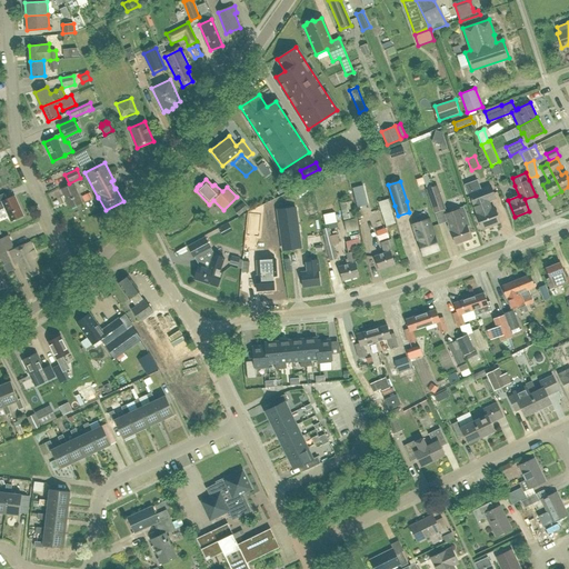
[(82,203),(73,183),(61,189),(70,209),(82,203)]
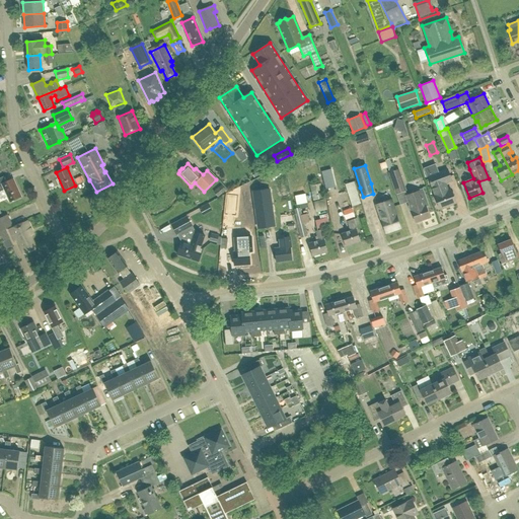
[(332,168),(323,172),(331,192),(341,189),(332,168)]
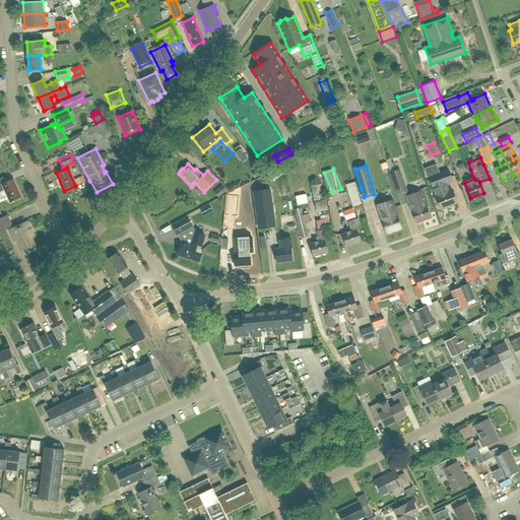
[(407,190),(399,170),(389,174),(397,194),(407,190)]
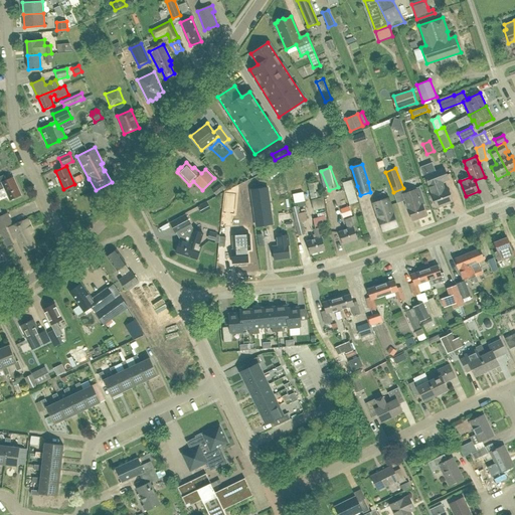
[(453,201),(448,188),(446,189),(443,181),(449,179),(445,168),(424,176),(437,207),(453,201)]
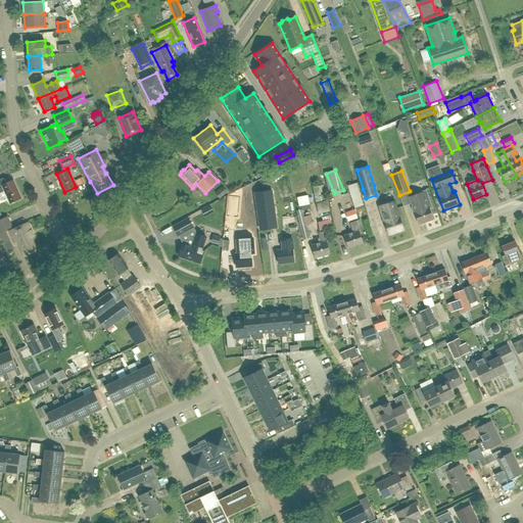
[(21,198),(13,180),(0,186),(0,192),(4,191),(10,203),(21,198)]
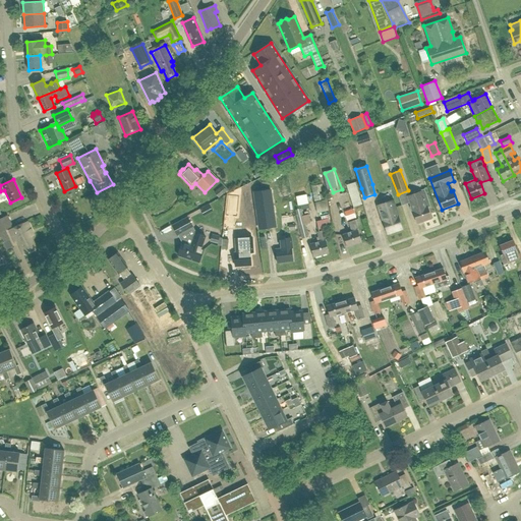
[(355,182),(347,184),(353,207),(362,205),(355,182)]
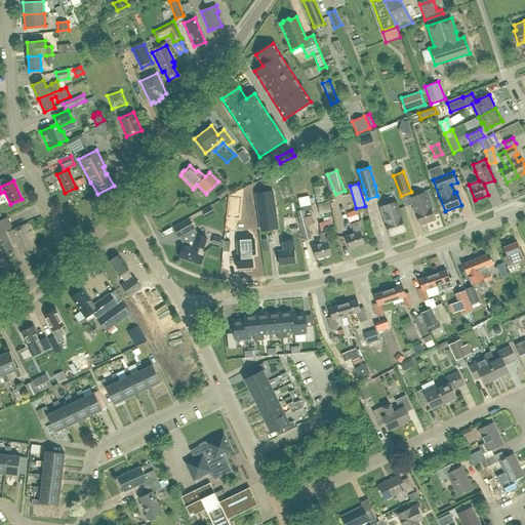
[(224,187),(216,193),(220,199),(229,193),(224,187)]
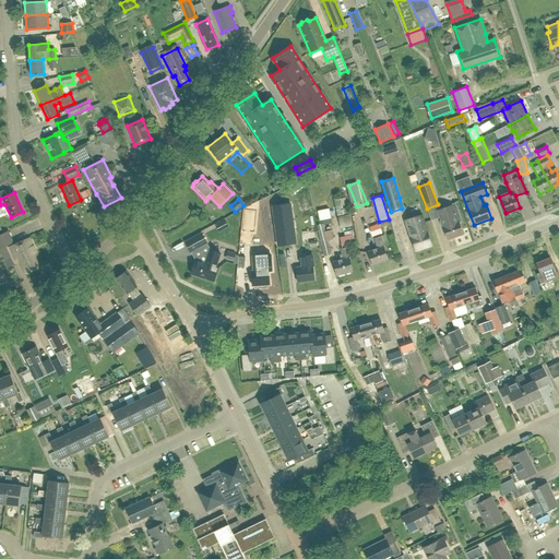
[(456,222),(451,205),(437,210),(448,239),(463,234),(458,221),(456,222)]
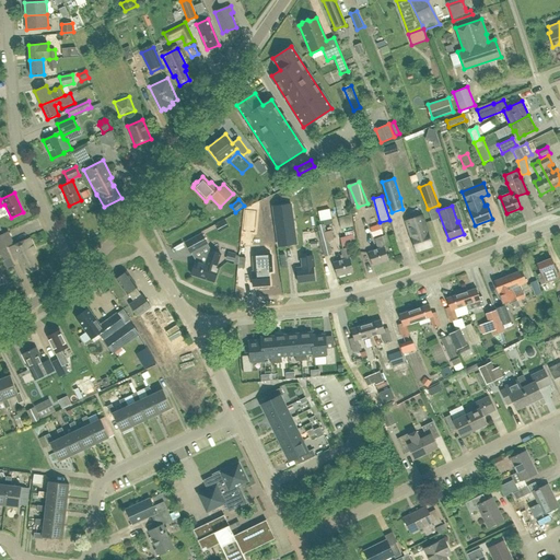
[(273,209),(279,249),(296,246),(291,207),(273,209)]
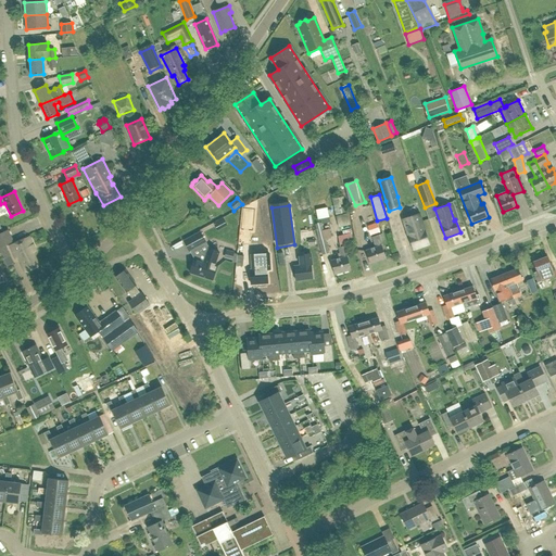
[(348,205),(335,209),(336,216),(349,214),(348,205)]
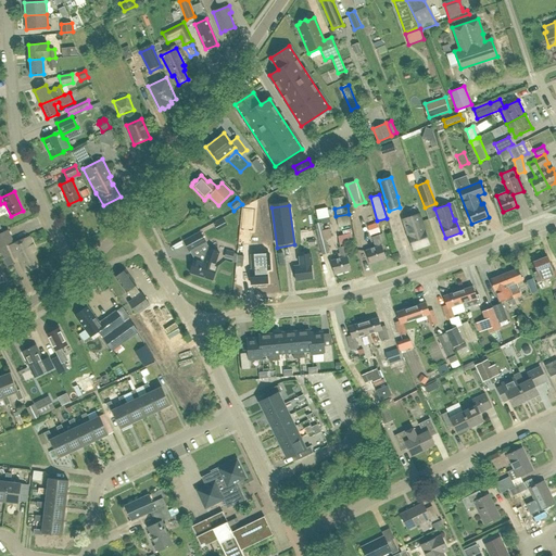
[(255,210),(243,209),(241,230),(253,231),(255,210)]
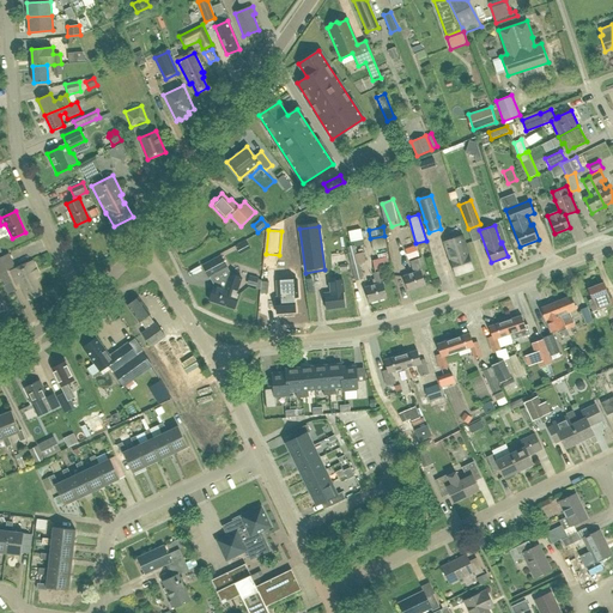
[(444,242),(450,260),(456,274),(473,268),(468,254),(462,236),(444,242)]
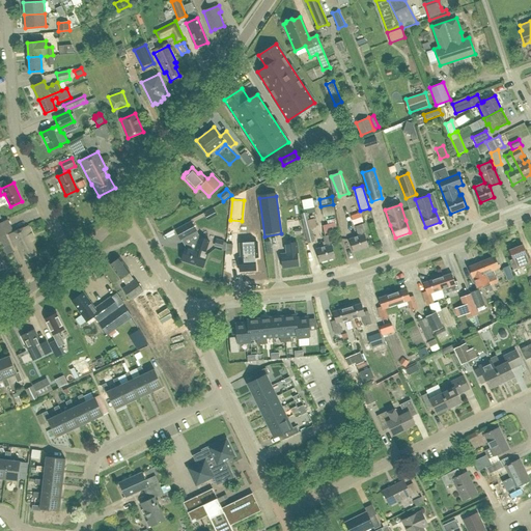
[(325,207),(326,217),(337,215),(336,205),(325,207)]
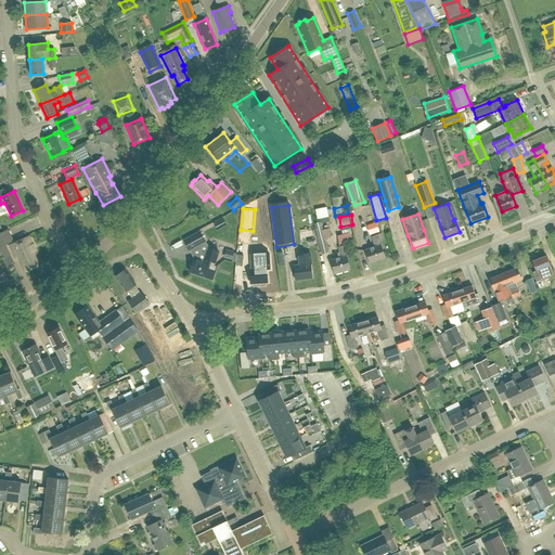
[(219,224),(221,230),(230,227),(228,221),(219,224)]
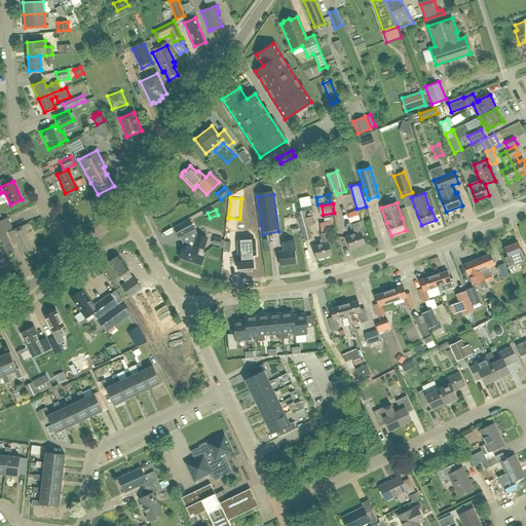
[(311,239),(308,226),(313,225),(311,216),(306,218),(304,210),(298,212),(304,241),(311,239)]
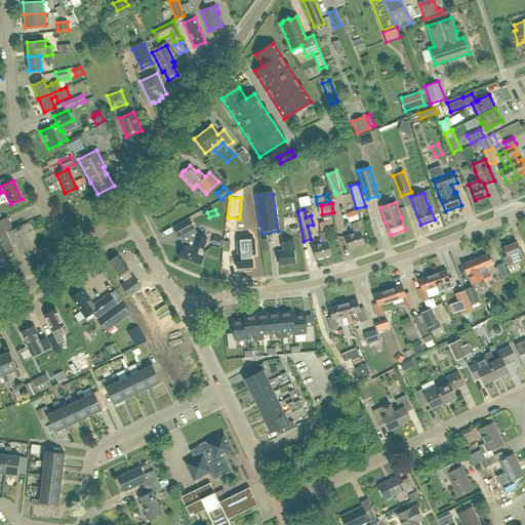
[(0,220),(0,236),(4,244),(10,241),(6,232),(13,229),(8,216),(0,220)]
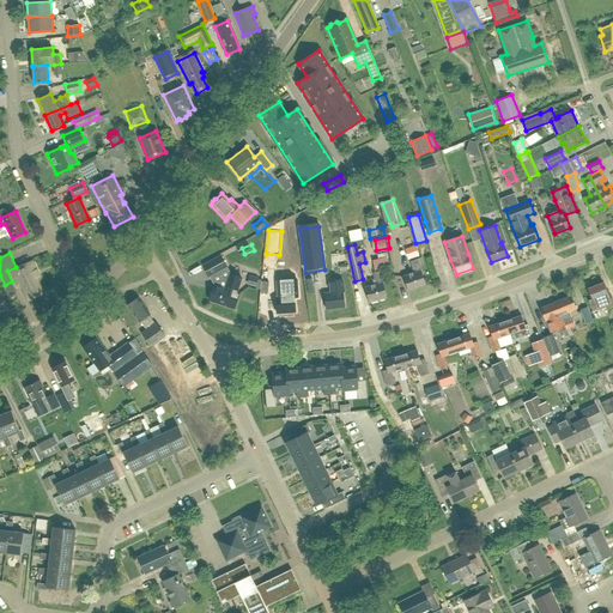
[(390,267),(388,256),(387,253),(378,254),(380,259),(372,260),(375,271),(390,267)]
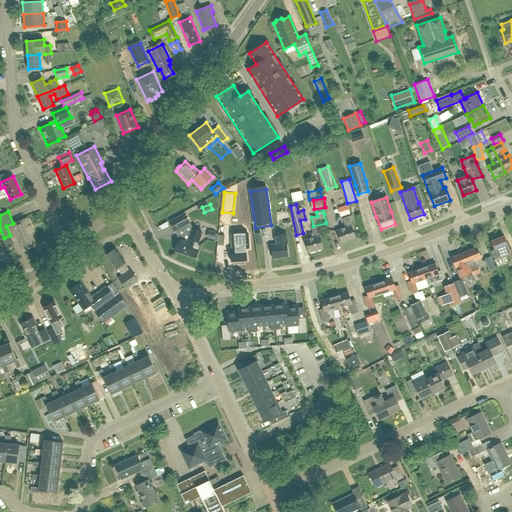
[(169,222),(174,232),(191,223),(185,213),(169,222)]
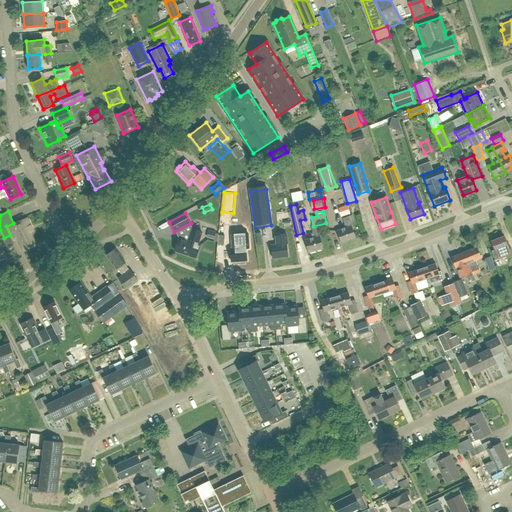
[(352,225),(349,216),(343,218),(346,228),(337,231),(341,243),(356,238),(351,226),(352,225)]
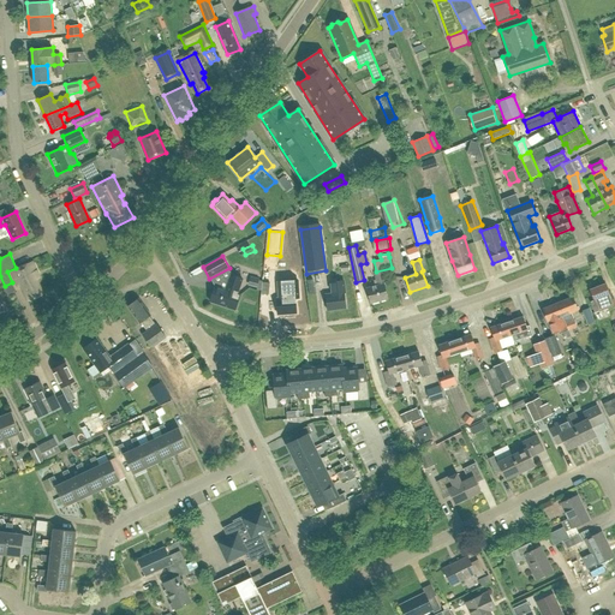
[(39,278),(31,262),(11,272),(15,280),(18,279),(28,300),(43,294),(36,279),(39,278)]
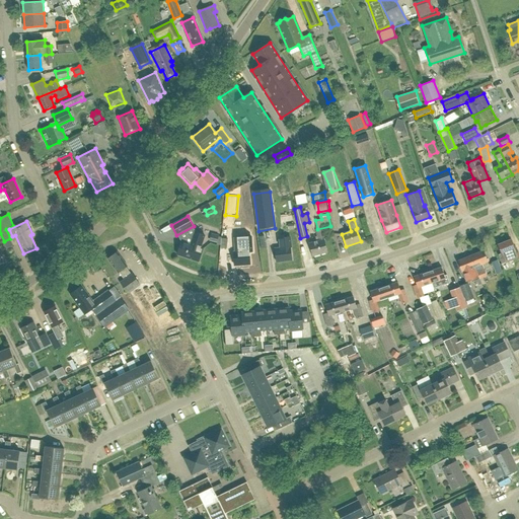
[(325,239),(322,229),(316,231),(318,240),(309,243),(312,255),(327,251),(324,239),(325,239)]
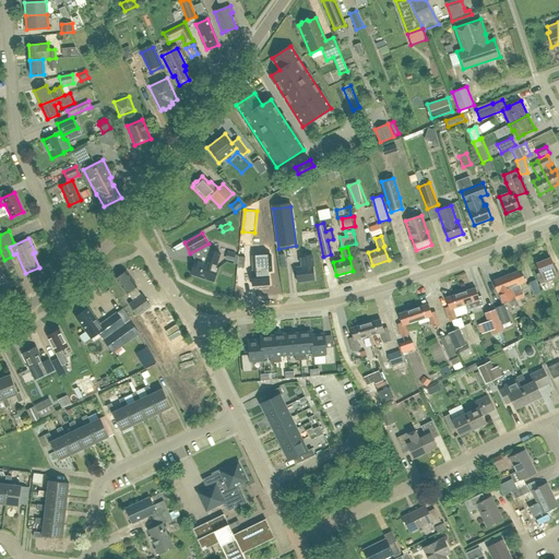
[(218,269),(216,268),(221,253),(210,250),(205,263),(195,260),(191,274),(207,280),(214,282),(218,269)]
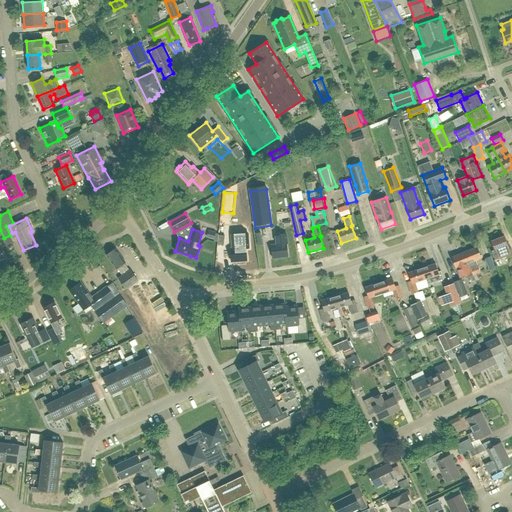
[(289,256),(287,244),(288,243),(286,233),(275,235),(276,244),(271,245),(272,259),(289,256)]
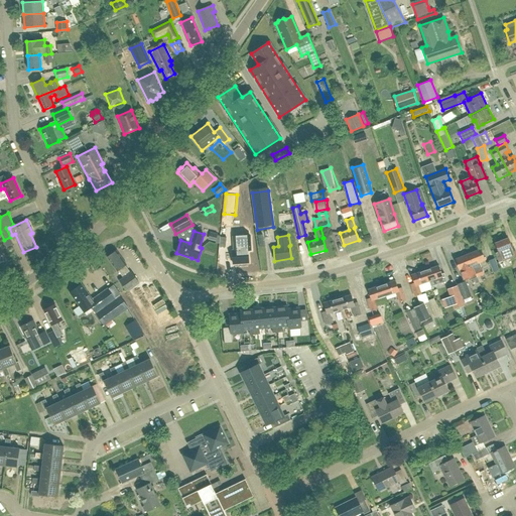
[(508,239),(495,244),(502,262),(515,256),(512,247),(511,248),(508,239)]
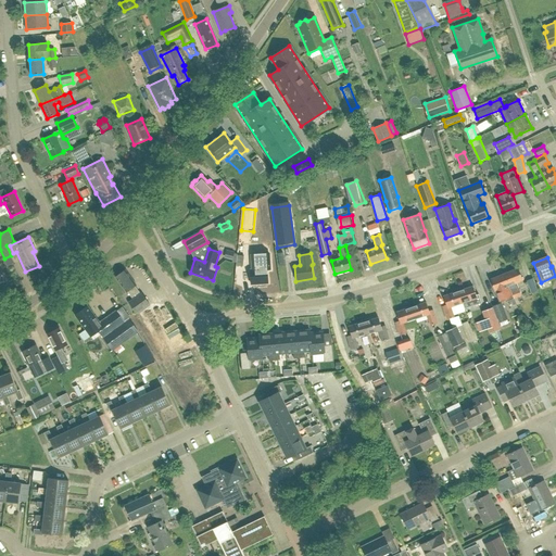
[(268,269),(267,258),(261,258),(261,269),(250,270),(251,285),(268,283),(267,269),(268,269)]
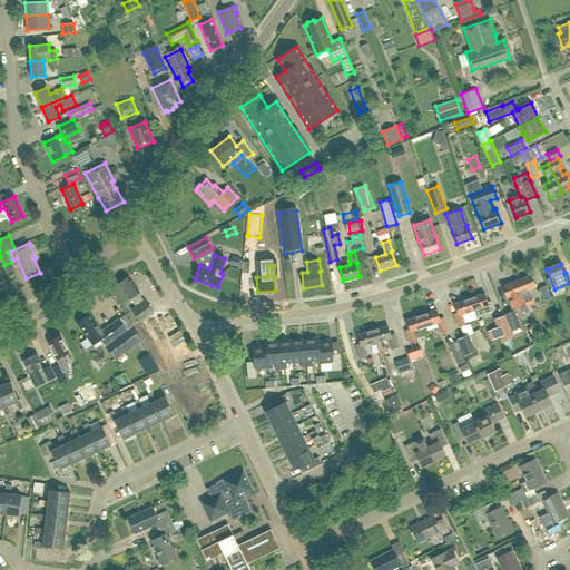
[(517,281),(527,306),(534,303),(529,291),(536,288),(530,275),(517,281)]
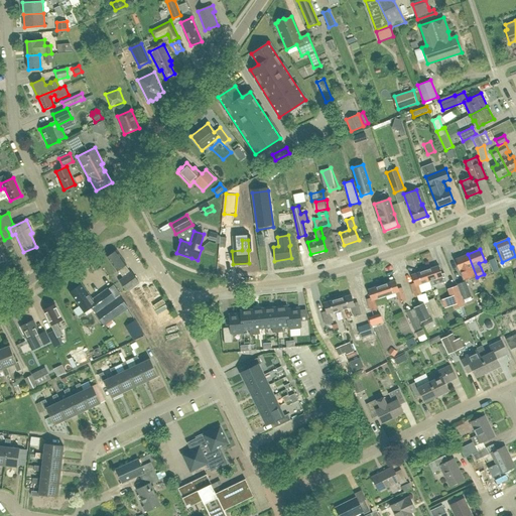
[(120,280),(128,291),(139,283),(131,272),(130,272),(125,265),(127,264),(117,251),(108,257),(118,272),(119,271),(123,278),(120,280)]
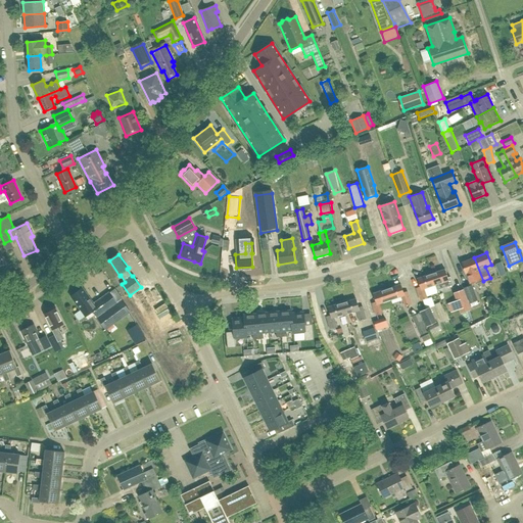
[(475,282),(476,284),(483,281),(474,257),(461,263),(466,275),(466,274),(470,284),(475,282)]
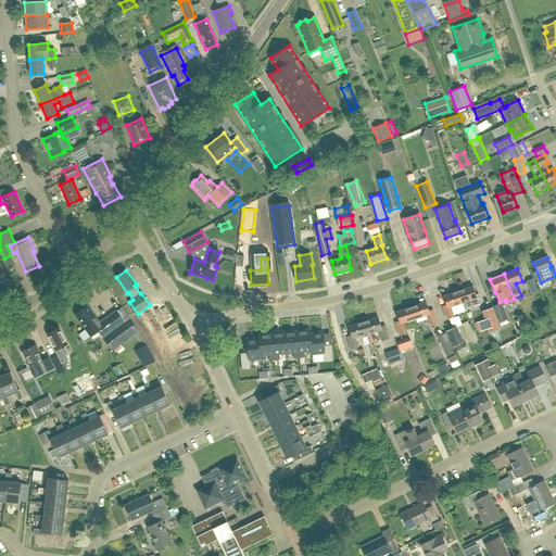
[(533,278),(526,280),(531,293),(538,291),(533,278)]
